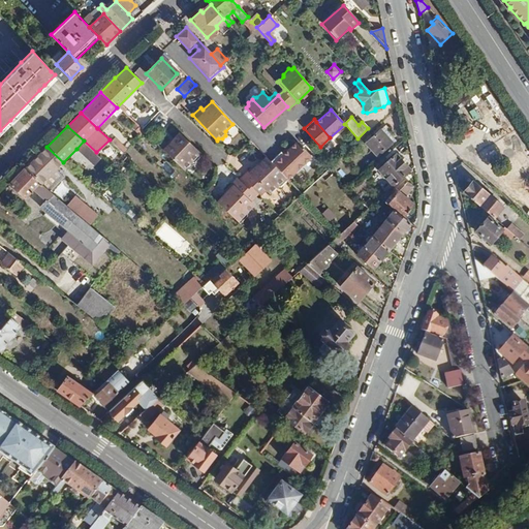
[(166,132),(155,144),(177,164),(184,157),(188,157),(192,153),(191,149),(192,149),(174,130),(168,135),(166,132)]
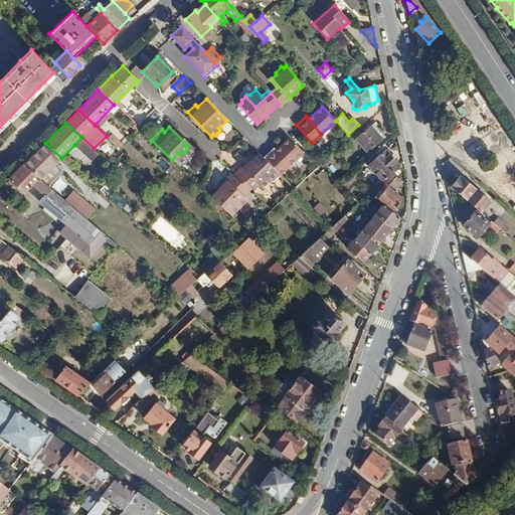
[(381,139),(370,127),(355,140),(367,152),(381,139)]
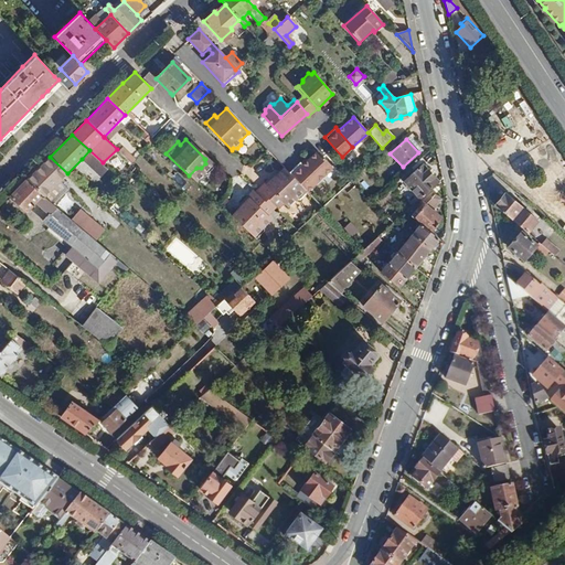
[(130,163),(136,158),(125,146),(119,150),(130,163)]
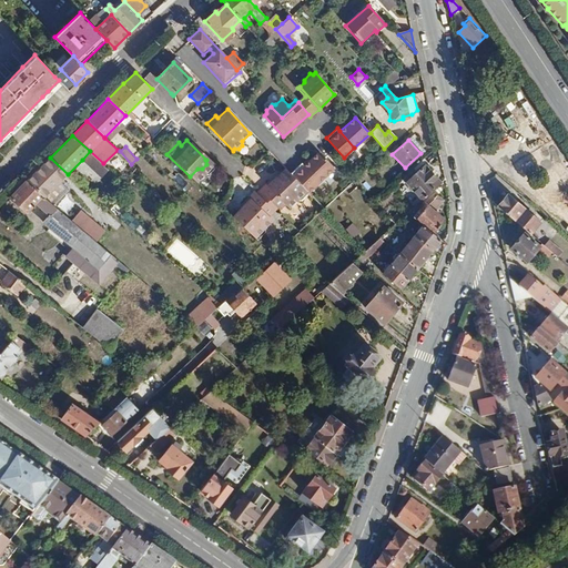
[(103,163),(90,151),(82,160),(110,184),(118,176),(103,163)]
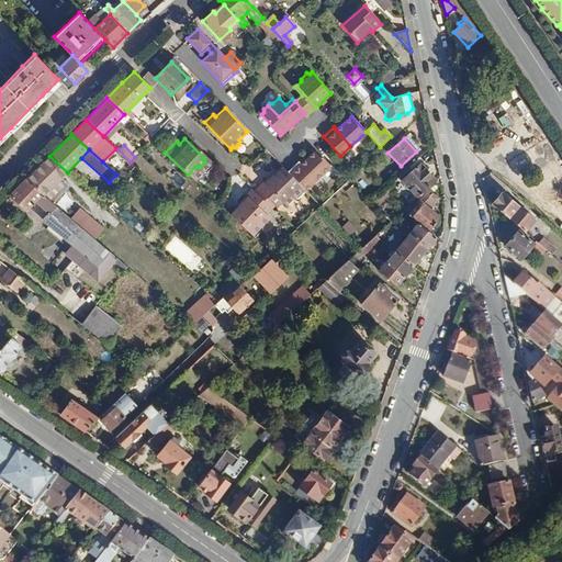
[(298,161),(288,172),(305,191),(330,166),(316,150),(301,164),(298,161)]
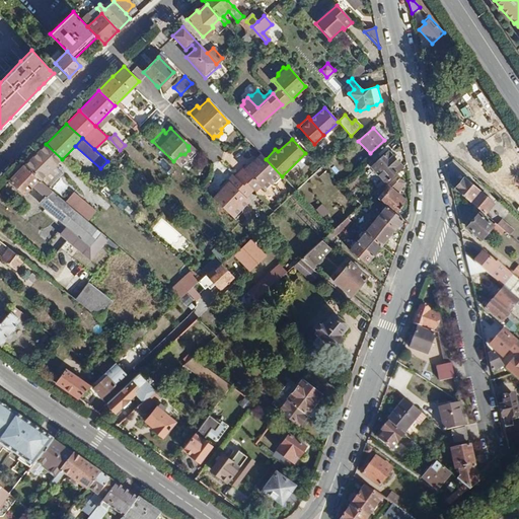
[(46,144),(23,166),(41,180),(62,159),(46,144)]
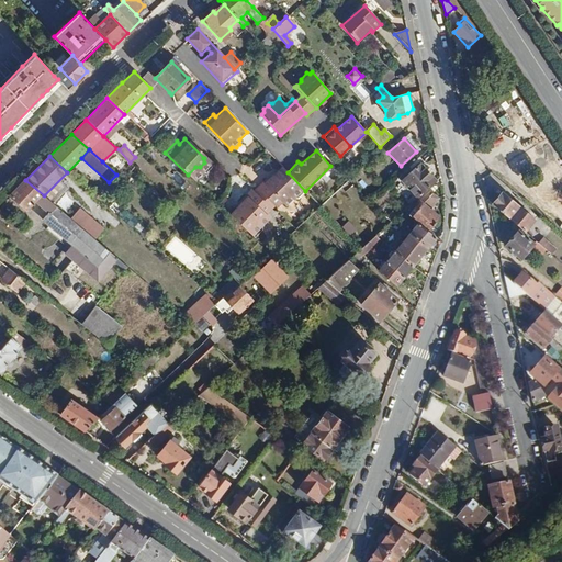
[(403,180),(417,197),(418,195),(435,180),(420,165),(403,180)]
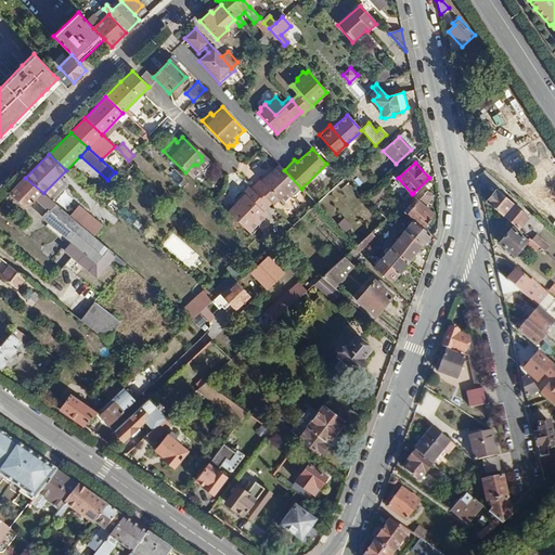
[(268,171),(255,183),(274,203),(281,197),(284,202),(292,194),(295,197),(302,190),(301,189),(284,170),(279,165),(270,173),(268,171)]
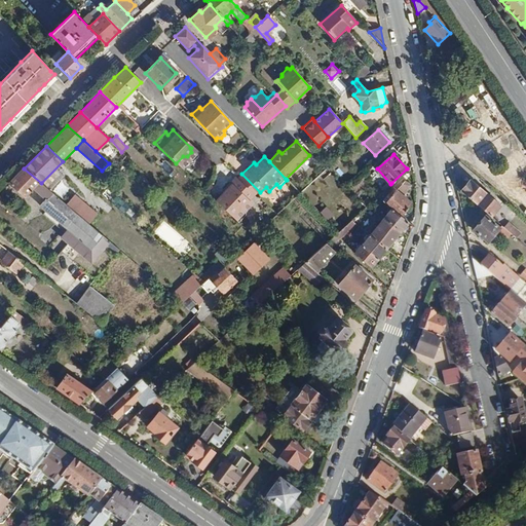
[(107,240),(41,183),(24,168),(9,184),(26,197),(33,189),(45,199),(39,207),(63,226),(54,236),(86,264),(107,240)]
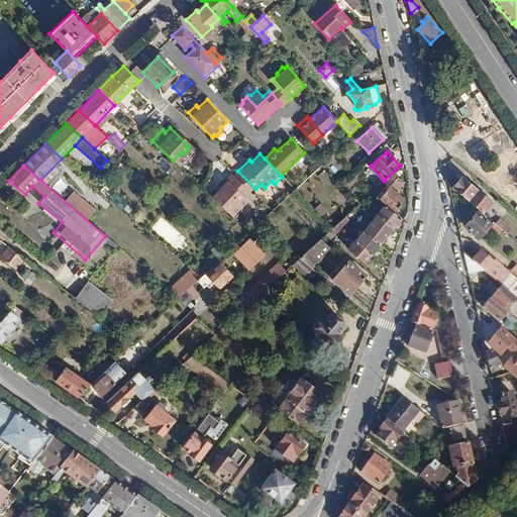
[(229,177),(218,188),(220,190),(211,199),(222,208),(228,202),(230,204),(238,197),(241,200),(247,194),(229,177)]
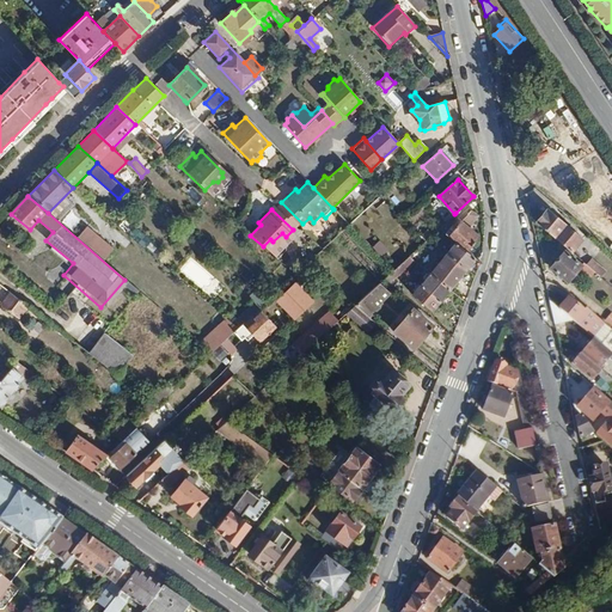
[(457,243),(465,251),(477,237),(467,228),(476,216),(467,209),(460,218),(456,213),(454,214),(439,228),(457,243)]
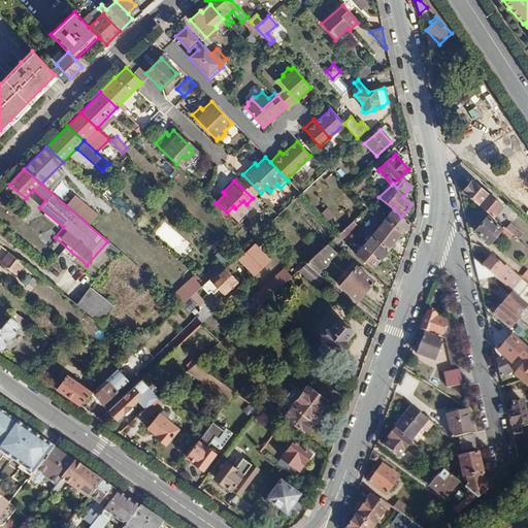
[(470,182),(461,193),(492,218),(500,207),(470,182)]
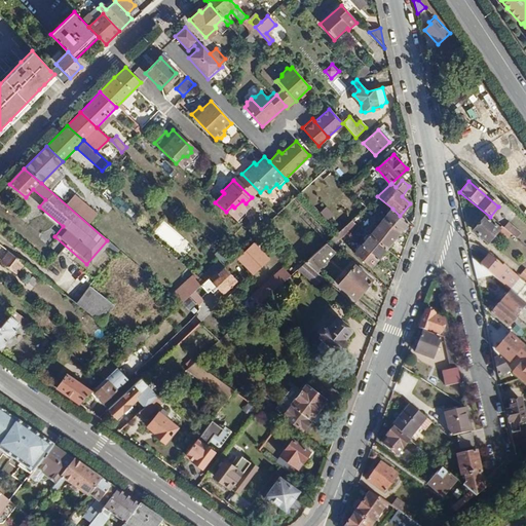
[(348,201),(340,210),(347,217),(355,209),(348,201)]
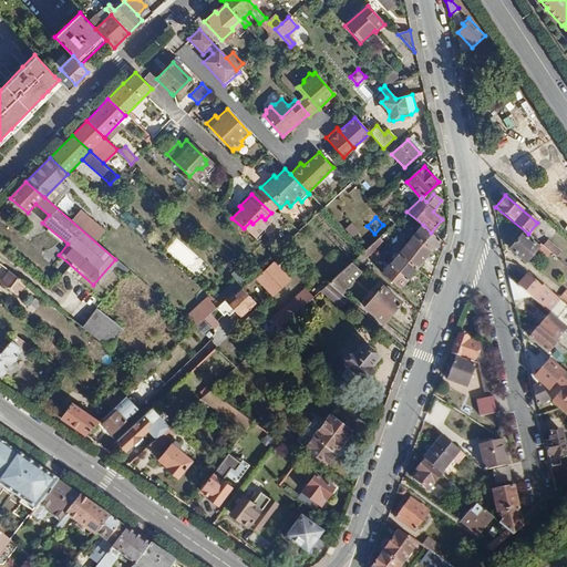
[(539,227),(552,237),(556,230),(545,222),(539,227)]
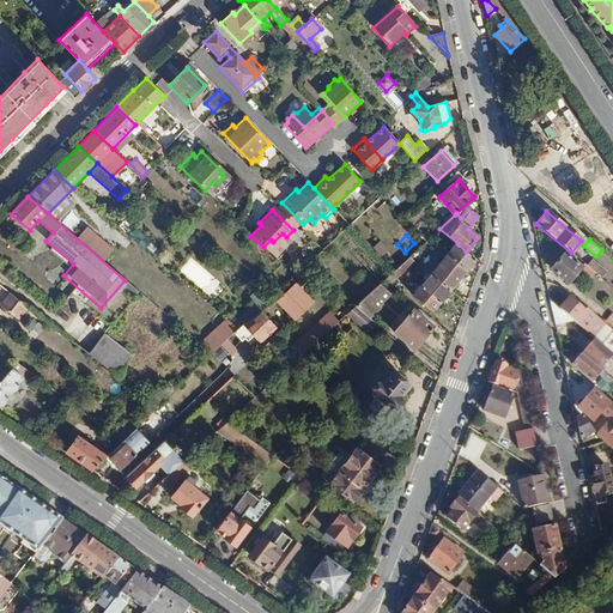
[(457,243),(448,254),(466,269),(474,259),(466,252),(457,243)]
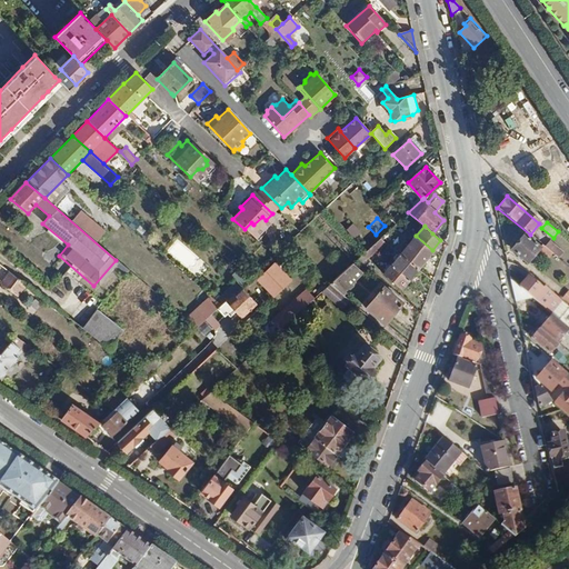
[(541,246),(525,232),(511,248),(528,262),(541,246)]
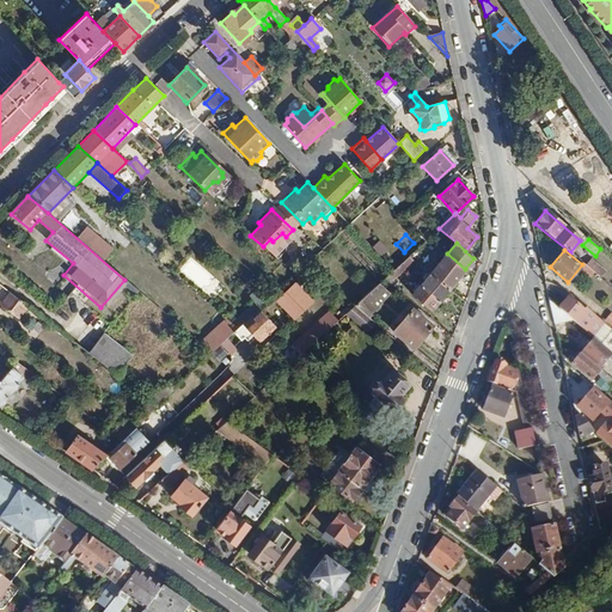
[(447,254),(430,274),(448,289),(465,269),(447,254)]
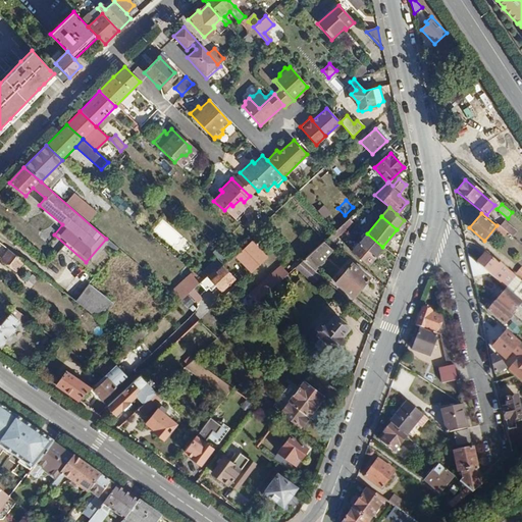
[(349,217),(328,237),(340,246),(343,243),(336,238),(354,221),(349,217)]
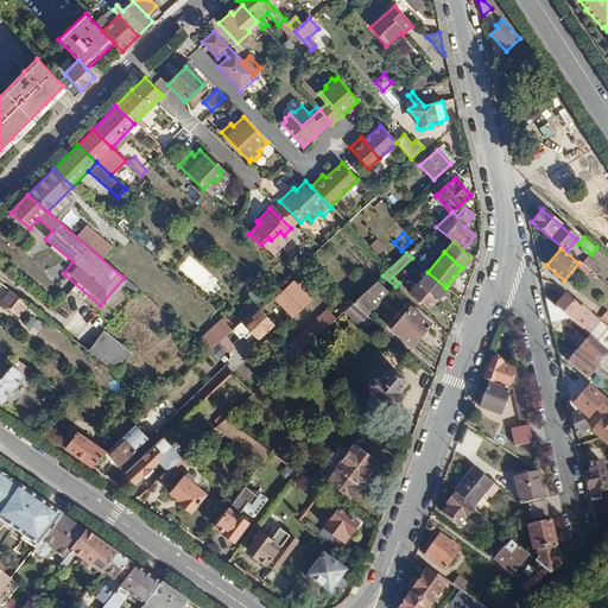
[(590,255),(584,261),(596,274),(602,268),(590,255)]
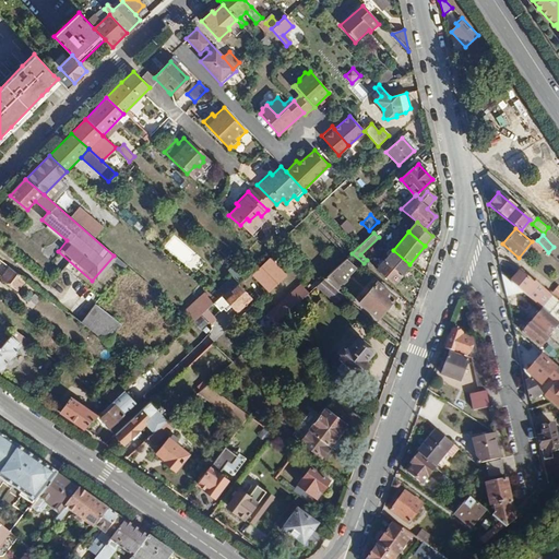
[(409,264),(393,250),(377,270),(393,283),(409,264)]
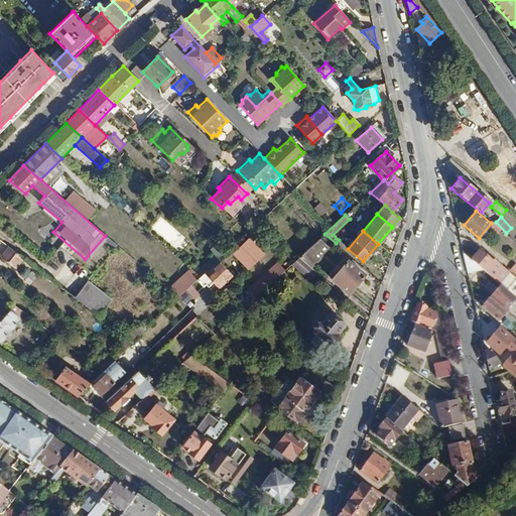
[(235,271),(240,275),(268,249),(255,236),(235,255),(243,263),(235,271)]
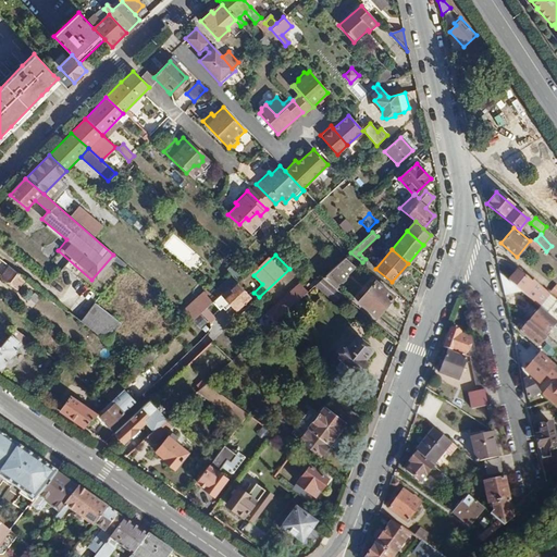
[(345,257),(336,264),(346,274),(355,265),(345,257)]
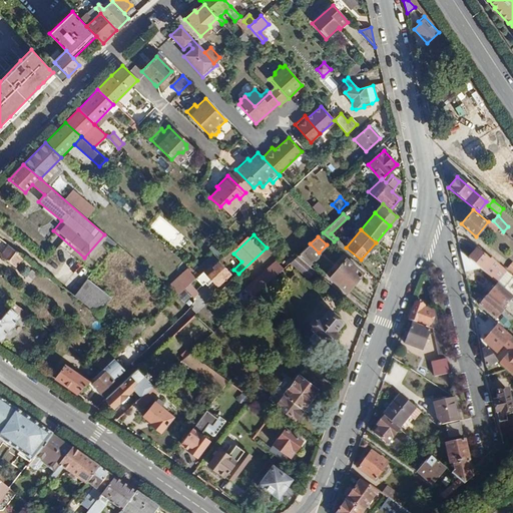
[(319,252),(310,243),(298,255),(311,268),(322,254),(319,252)]
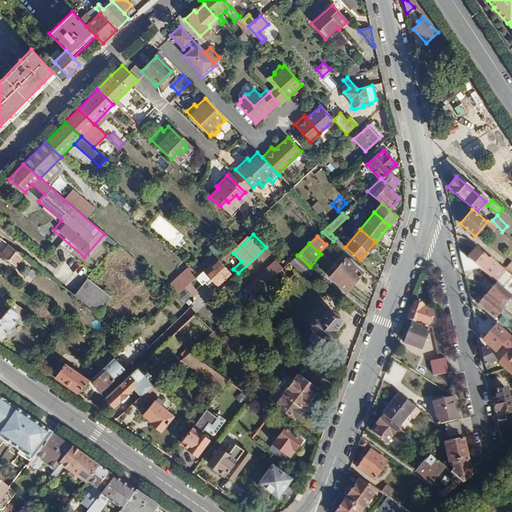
[(17,266),(25,256),(9,244),(2,254),(17,266)]
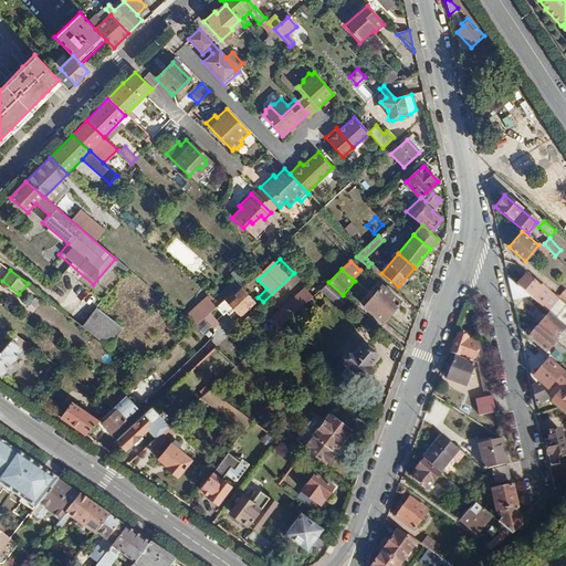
[(525,275),(516,286),(530,299),(546,312),(552,305),(536,292),(540,287),(525,275)]
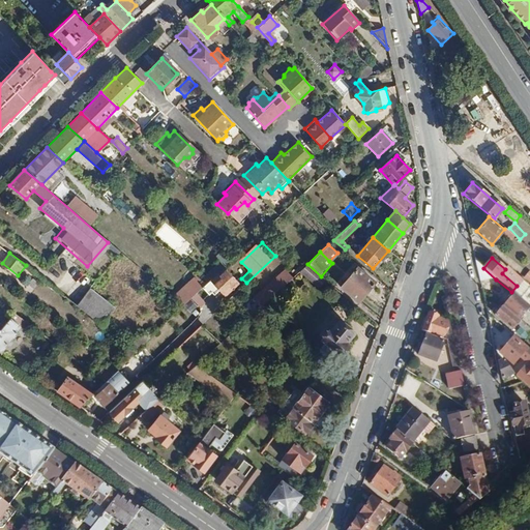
[(483,268),(475,262),(480,283),(496,280),(483,268)]
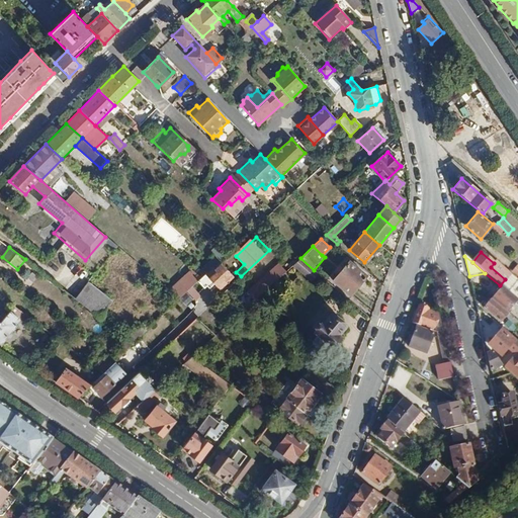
[(314,270),(300,258),(292,264),(311,280),(317,273),(314,270)]
